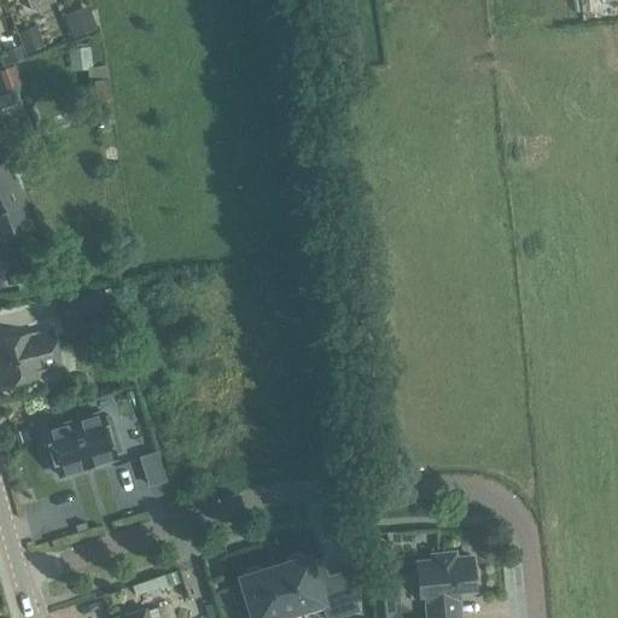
[(617,35),(592,36),(593,46),(617,45),(617,35)]
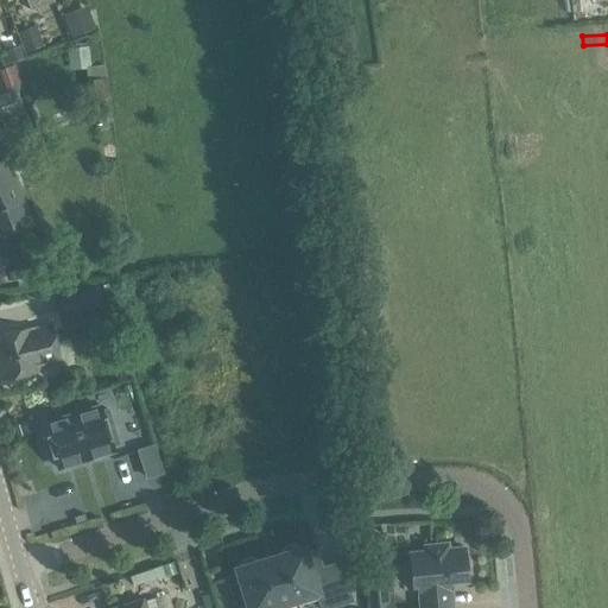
[(68,50),(70,70),(92,68),(88,48),(68,50)]
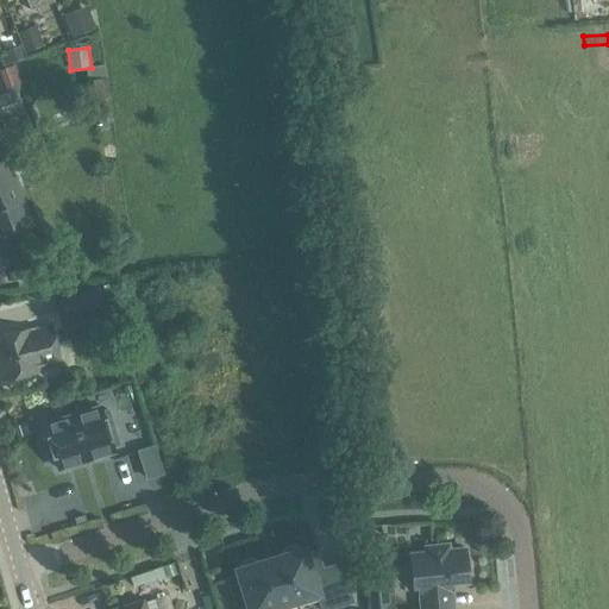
[(86,81),(93,125),(114,123),(107,77),(86,81)]
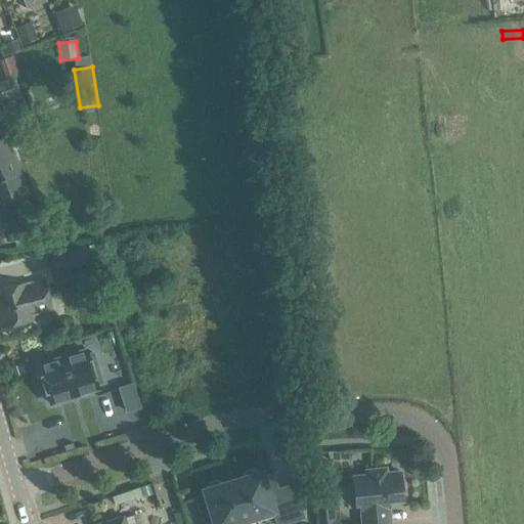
[(22,94),(15,79),(10,80),(10,78),(0,82),(0,124),(28,115),(20,96),(17,97),(16,95),(22,94)]
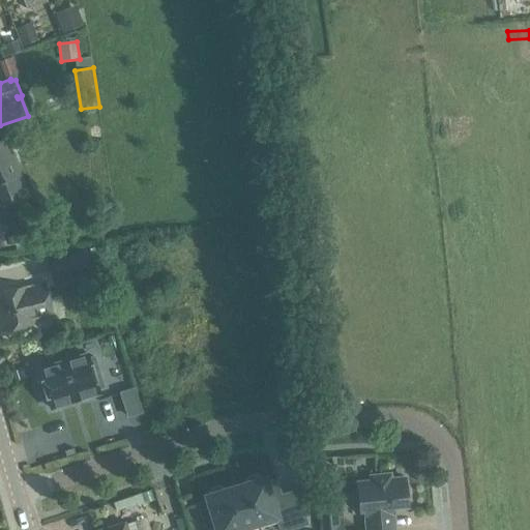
[(0,202),(27,193),(6,138),(0,139),(0,202)]
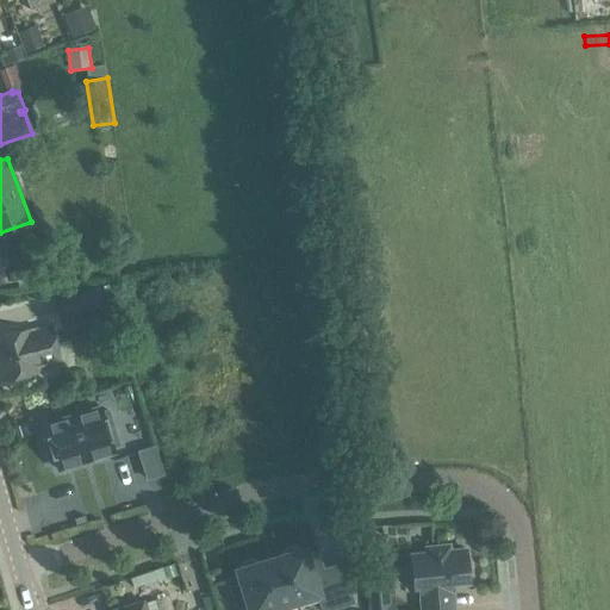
[(99,288),(54,298),(57,317),(103,306),(99,288)]
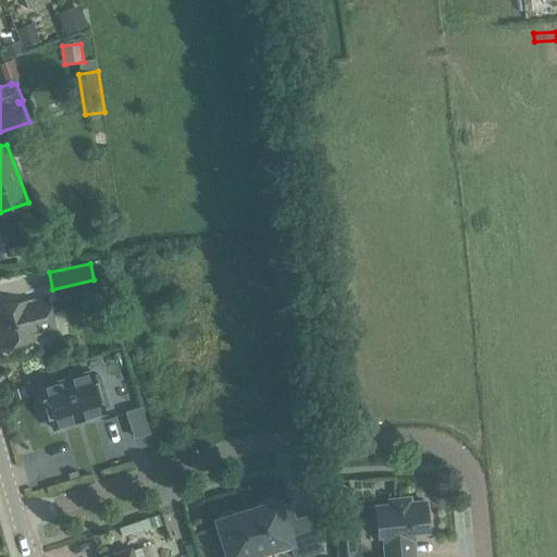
[(26,300),(0,306),(0,344),(1,347),(36,339),(35,335),(52,332),(45,298),(26,302),(26,300)]
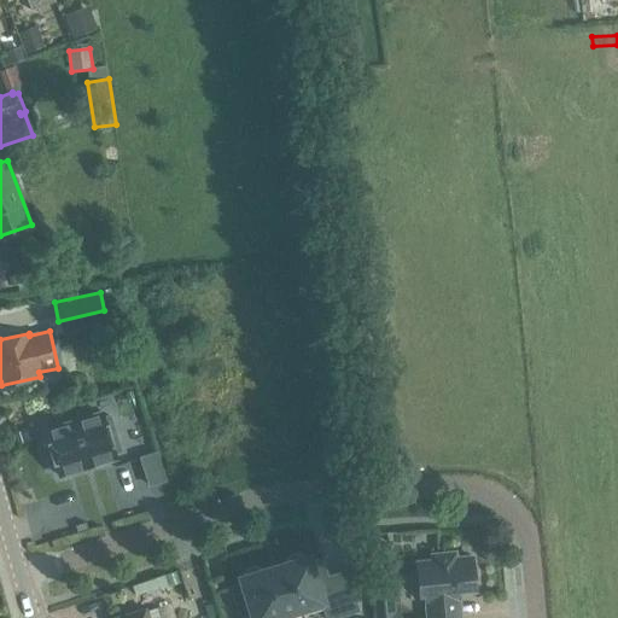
[(60,476),(115,459),(114,453),(121,452),(109,417),(103,418),(100,413),(46,430),(50,442),(42,444),(50,467),(57,465),(60,476)]
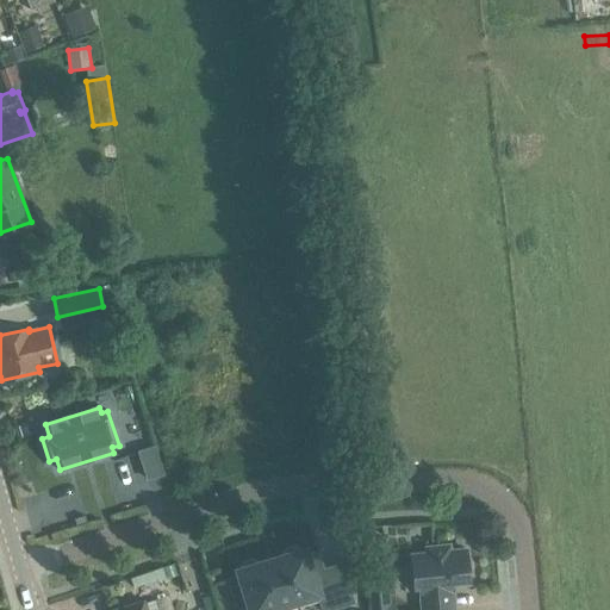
[(154,447),(136,452),(145,483),(163,477),(154,447)]
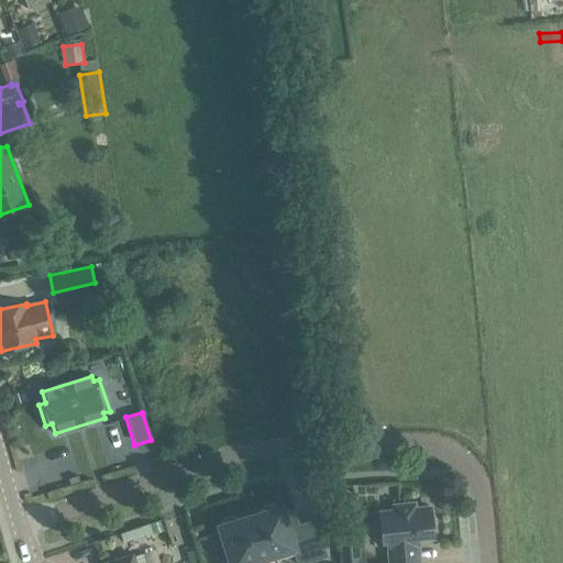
[(428,507),(414,508),(414,503),(393,505),(393,510),(378,511),(381,528),(384,528),(386,550),(387,549),(388,562),(394,562),(418,561),(416,539),(431,538),(431,534),(433,532),(432,521),(430,519),(428,507)]
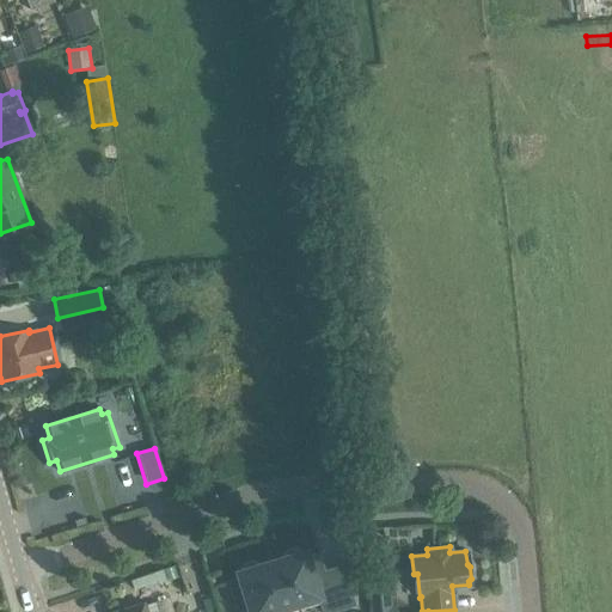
[(273,611),(318,598),(322,611),(325,611),(353,604),(341,565),(323,571),(317,554),(307,556),(305,549),(300,551),(294,548),(285,551),(281,557),(259,563),(254,561),(243,564),(240,569),(236,571),(238,577),(227,581),(237,611),(273,611)]
